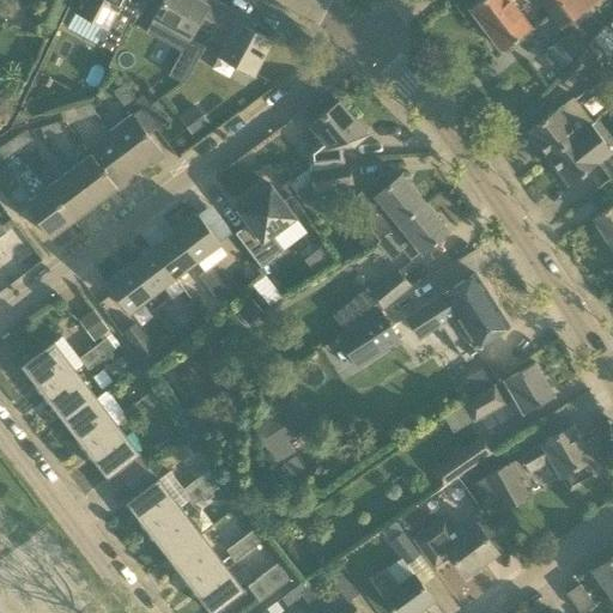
[(80,0),(74,12),(104,29),(99,40),(114,48),(139,0),(80,0)]
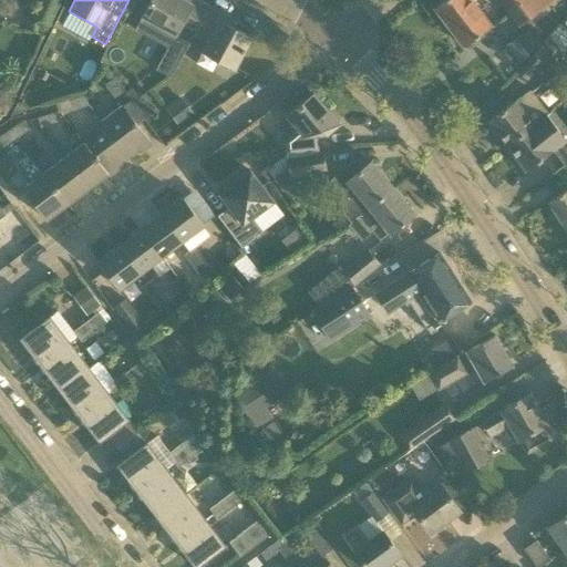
[(151,0),(147,7),(135,30),(167,48),(182,55),(193,34),(207,7),(195,0),(151,0)]
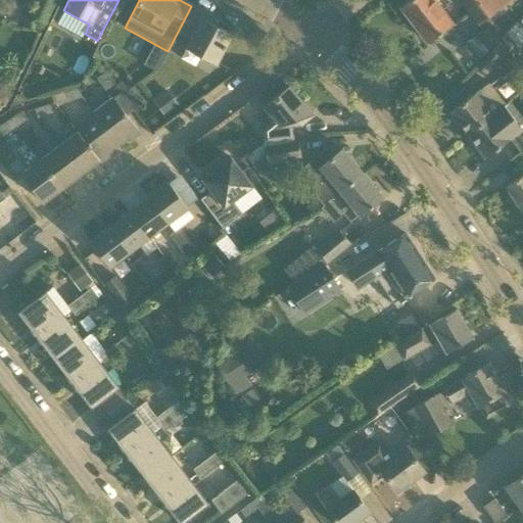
[(427,43),(454,24),(435,0),(410,0),(399,7),(427,43)]
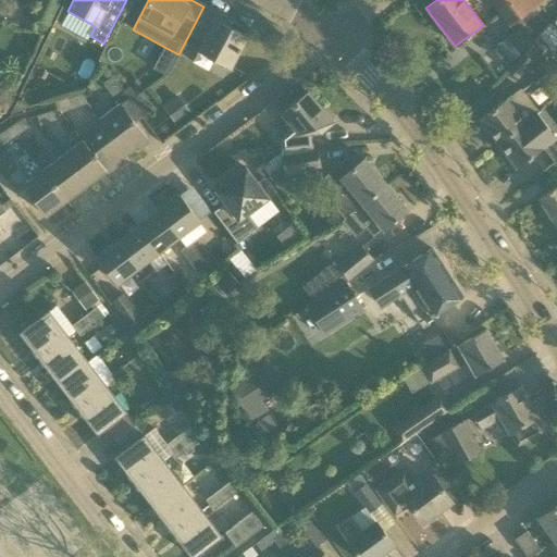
[(543,1),(541,0),(490,0),(510,26),(543,1)]
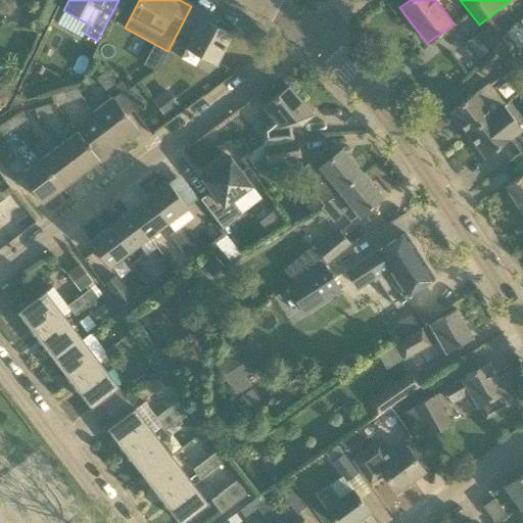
[(218,19),(191,6),(178,32),(191,38),(186,47),(216,63),(231,35),(215,26),(218,19)]
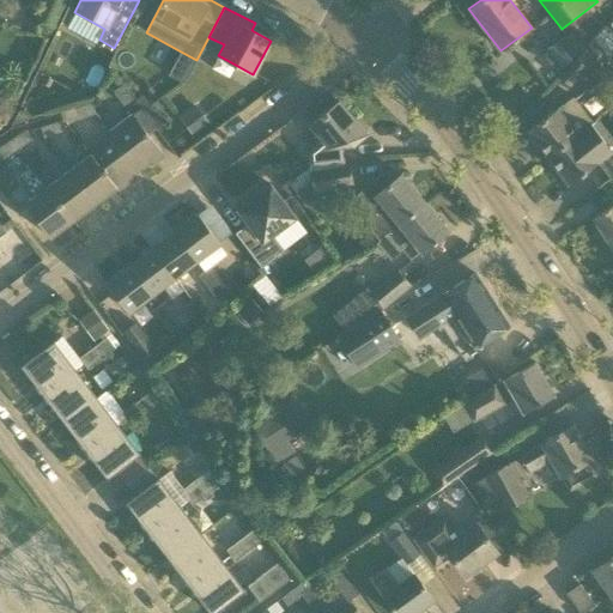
[(578,79),(588,92),(608,77),(587,47),(559,76),(563,82),(568,87),(578,79)]
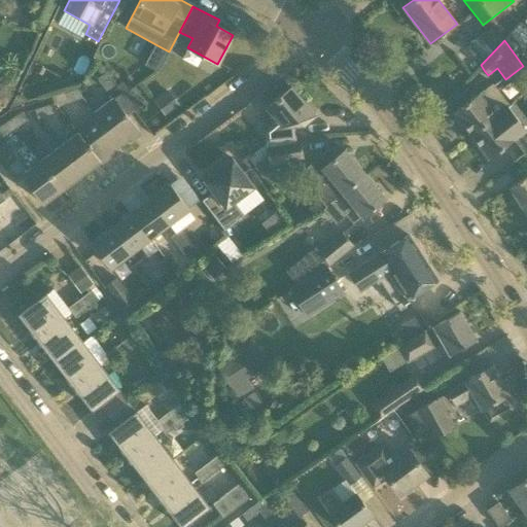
[(114,84),(105,72),(98,78),(107,90),(114,84)]
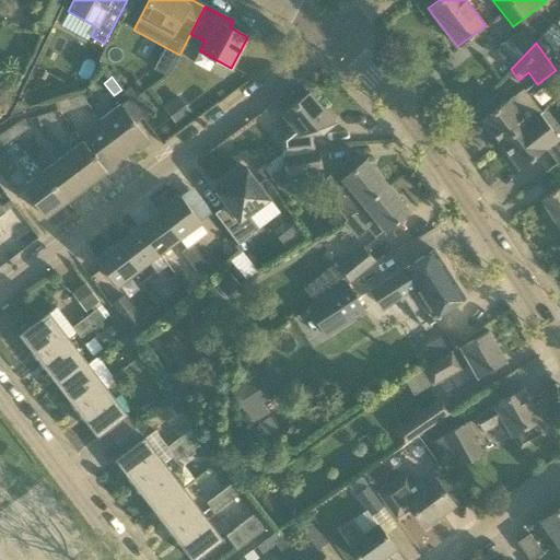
[(482,119),(501,144),(543,113),(524,88),(508,100),(482,119)]
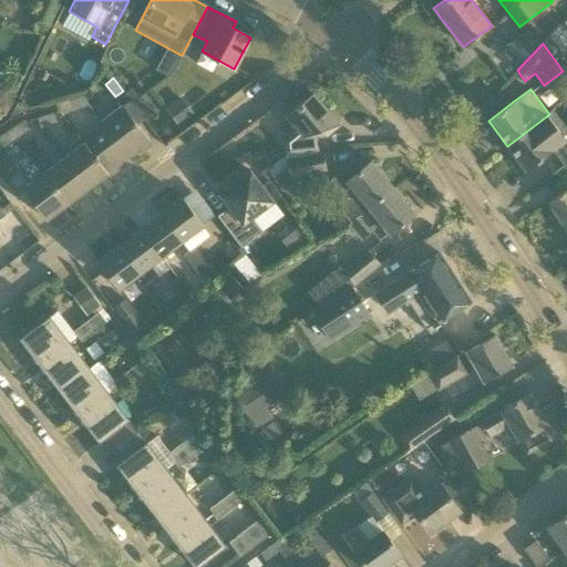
[(286,154),(318,151),(317,135),(322,131),(326,134),(339,124),(313,93),(286,116),(298,130),(285,141),(286,154)]
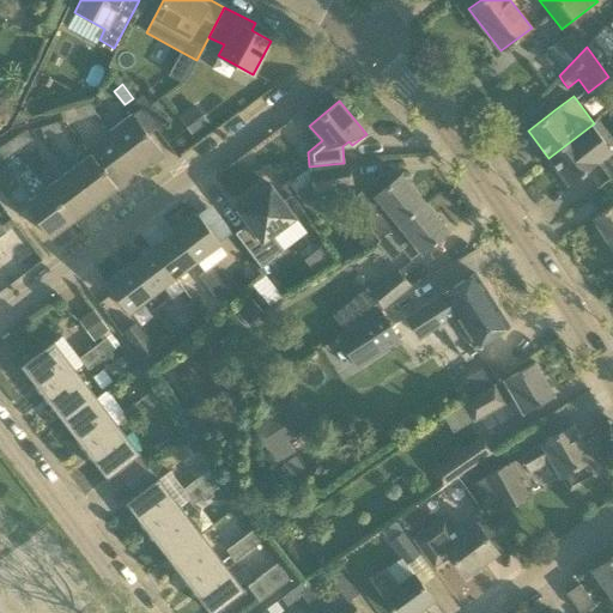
[(93,104),(77,108),(79,117),(96,113),(93,104)]
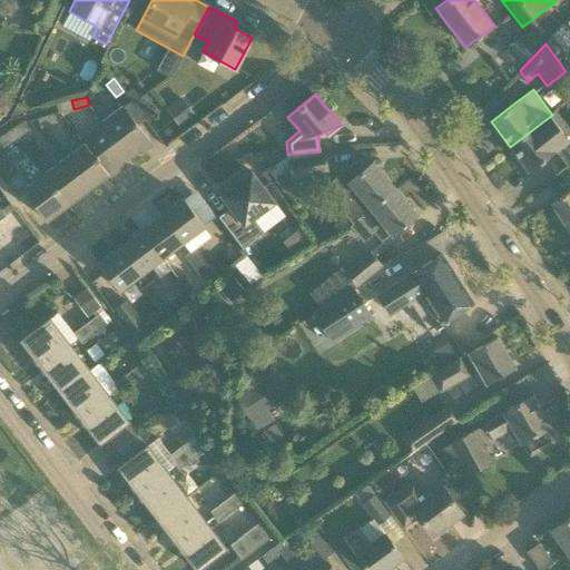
[(139,98),(133,102),(134,105),(146,120),(154,114),(141,97),(139,98)]
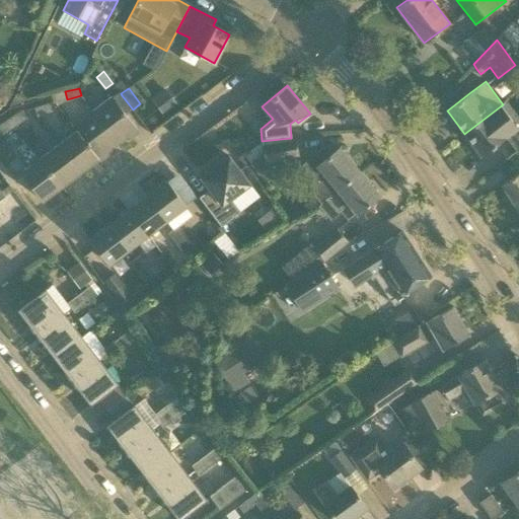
[(165,90),(152,100),(164,117),(177,107),(165,90)]
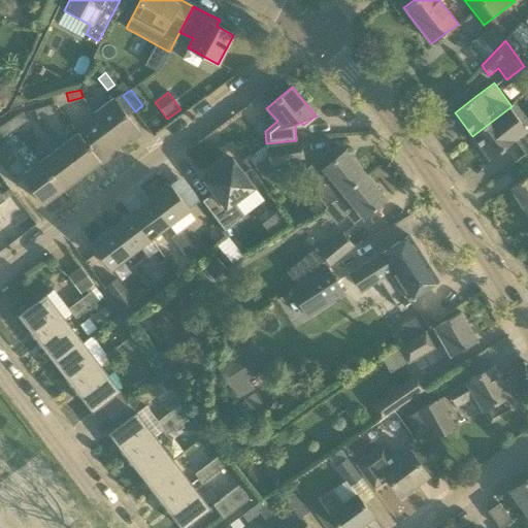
[(113,99),(94,113),(120,147),(130,139),(132,141),(133,141),(131,138),(138,133),(140,136),(141,135),(113,99)]
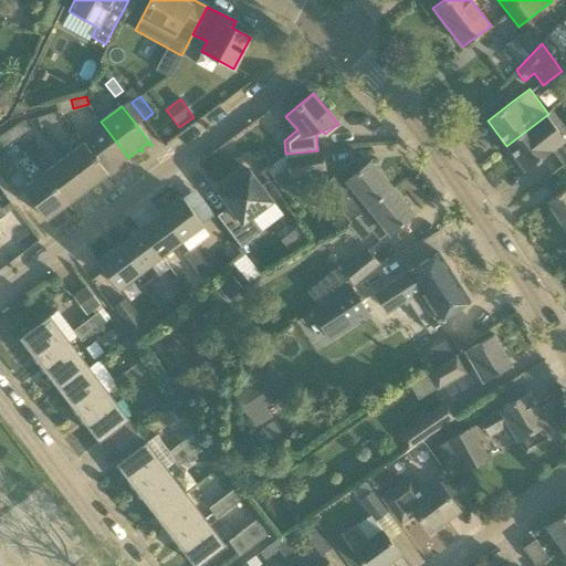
[(548,114),(506,146),(525,170),(543,157),(565,140),(555,128),(561,124),(551,111),(547,113),(548,114)]
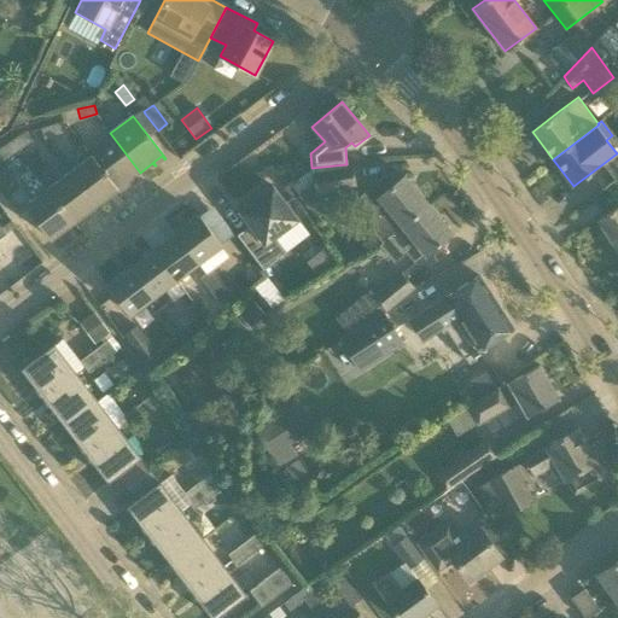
[(58,122),(42,127),(45,136),(62,133),(58,122)]
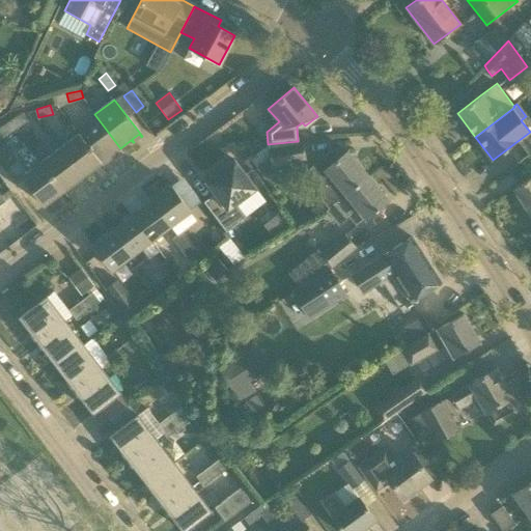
[(10,121),(15,129),(28,120),(23,113),(10,121)]
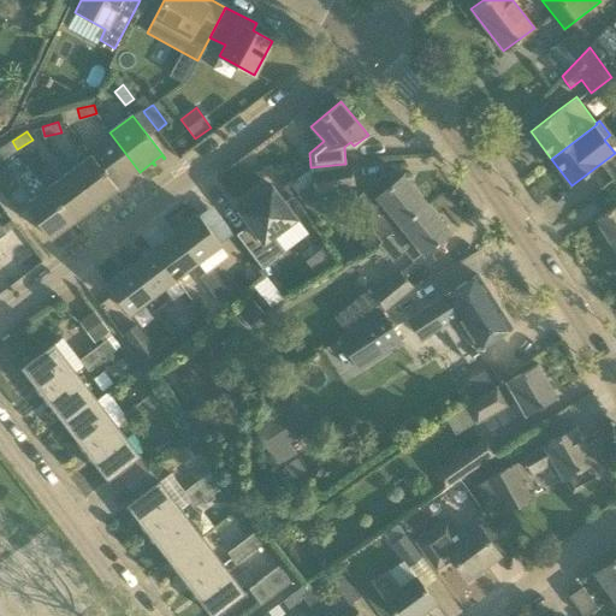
[(88,149),(119,191),(118,188),(125,183),(126,185),(128,184),(126,182),(140,172),(110,132),(88,149)]
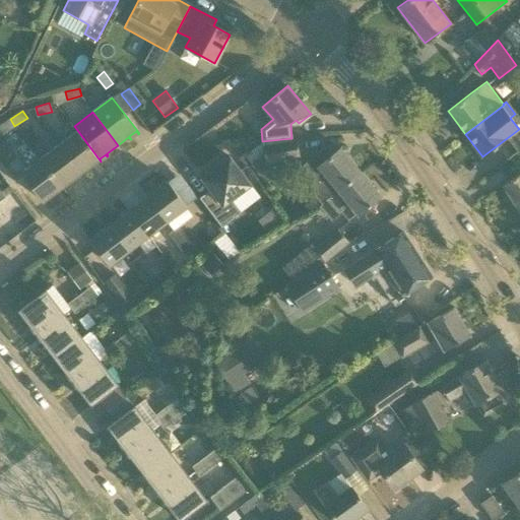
[(0,130),(2,134),(14,126),(10,119),(0,125),(0,130)]
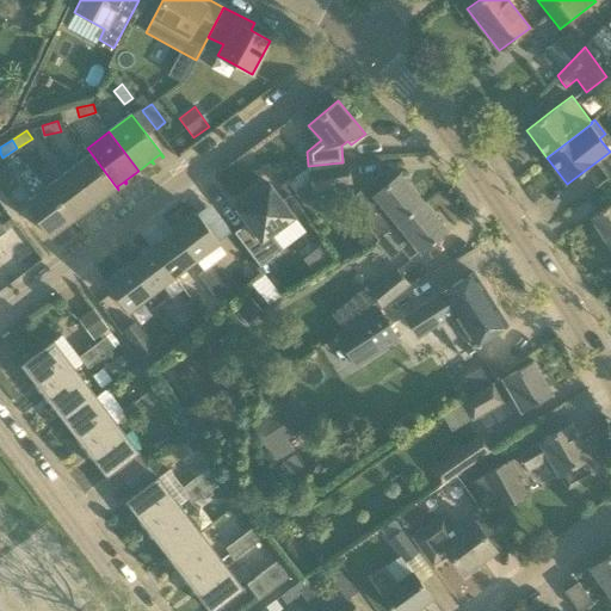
[(88,154),(68,170),(94,203),(115,187),(117,191),(118,190),(87,148),(86,149),(88,154)]
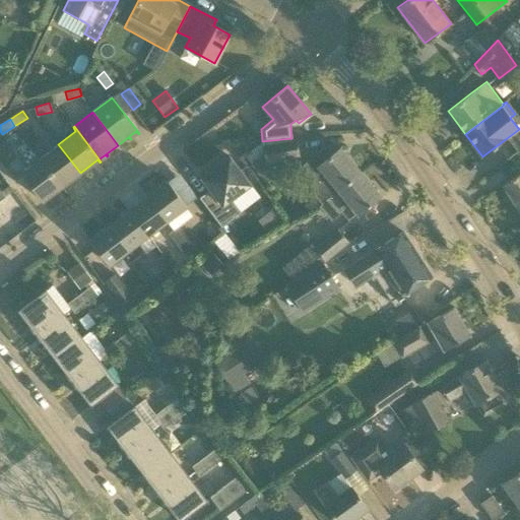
[(296,139),(262,146),(263,152),(265,163),(269,163),(299,156),(296,139)]
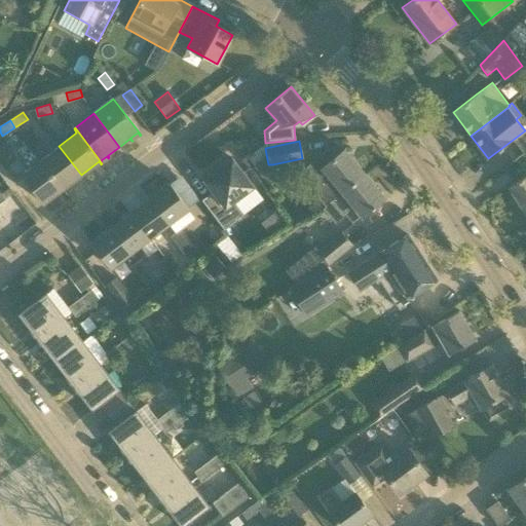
[(40,159),(62,189),(81,175),(59,146),(40,159)]
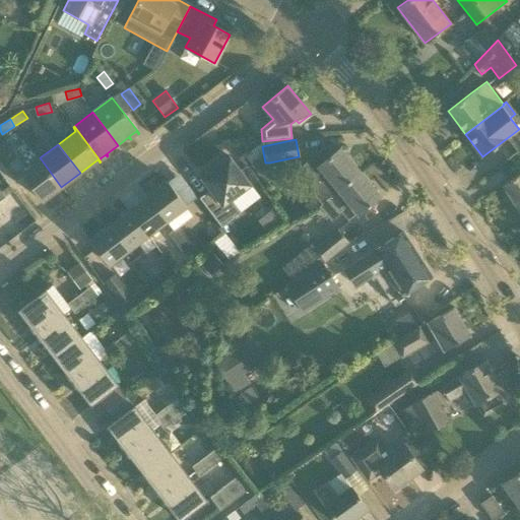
[(40,157),(31,147),(12,161),(20,173),(42,202),(61,187),(40,157)]
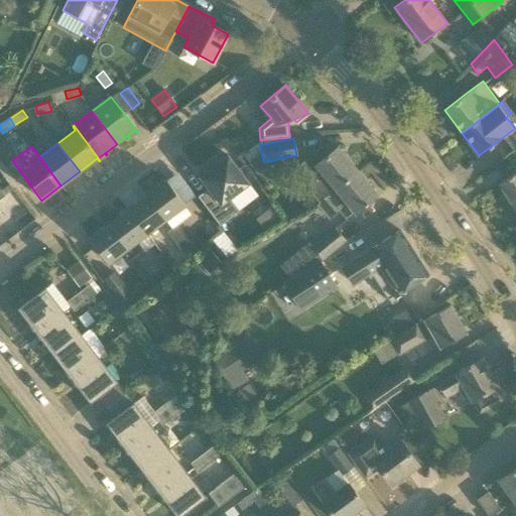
[(337,147),(328,154),(320,147),(300,164),(307,172),(314,181),(311,184),(310,191),(318,203),(334,190),(357,170),(337,147)]
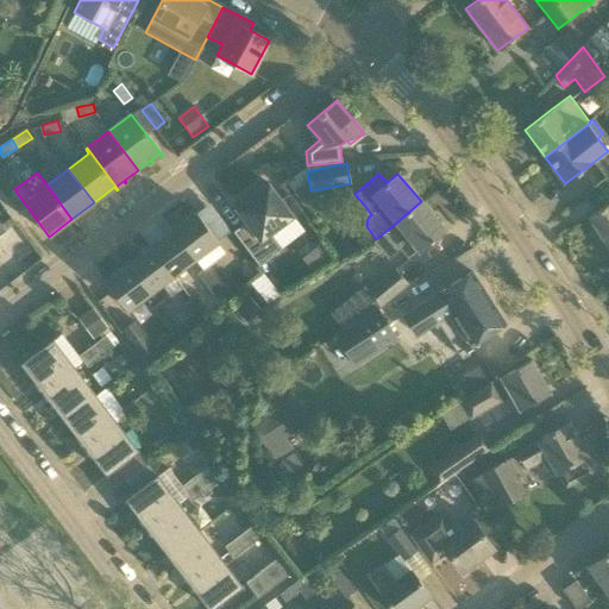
[(252,196),(236,208),(246,223),(233,232),(259,265),(282,249),(270,233),(293,217),(268,184),(265,187),(263,183),(250,194),(252,196)]
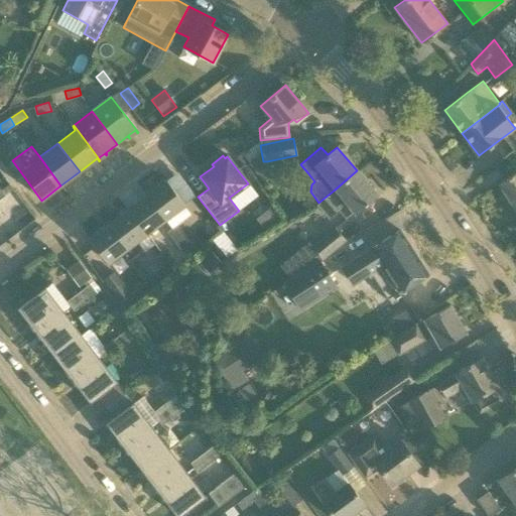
[(329,220),(339,211),(347,220),(355,213),(356,214),(362,209),(377,196),(357,170),(334,190),(318,203),(316,205),(329,220)]
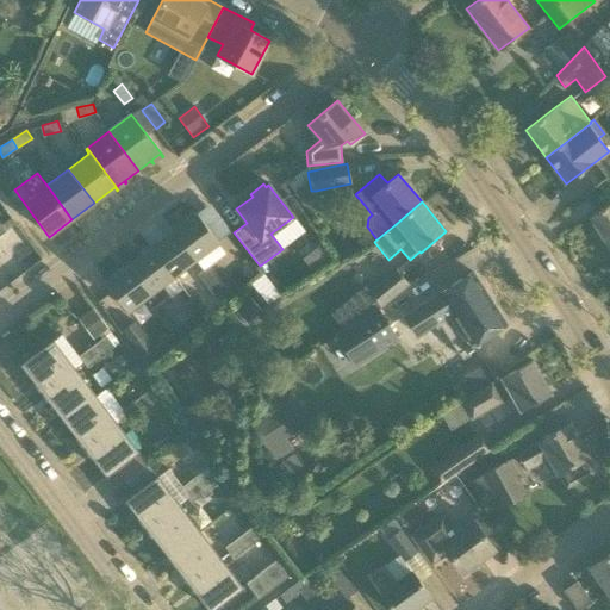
[(609,249),(609,204),(589,217),(609,249)]
